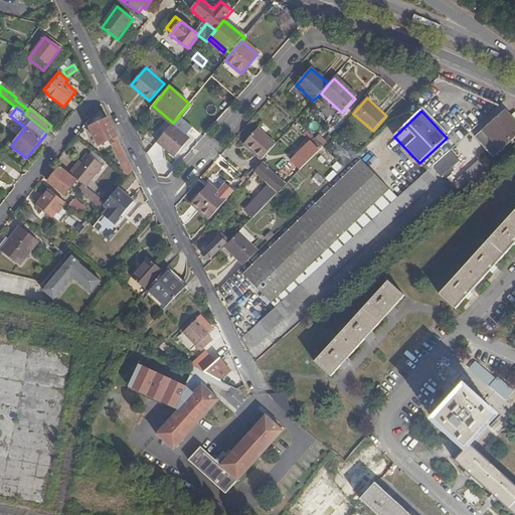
[(514,120),(506,111),(475,138),(494,158),(514,139),(514,120)]
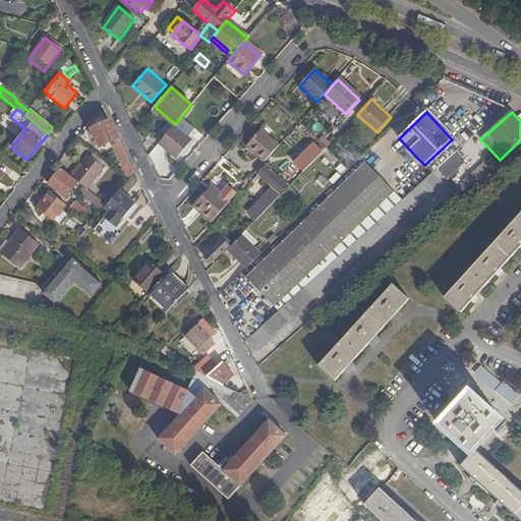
[(129,178),(134,172),(118,138),(110,120),(91,129),(100,148),(114,141),(116,143),(114,145),(129,178)]
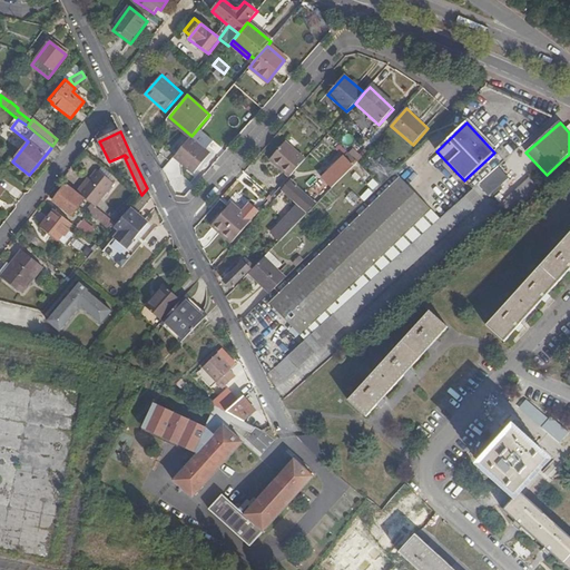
[(493,148),(499,143),(488,131),(482,137),(493,148)]
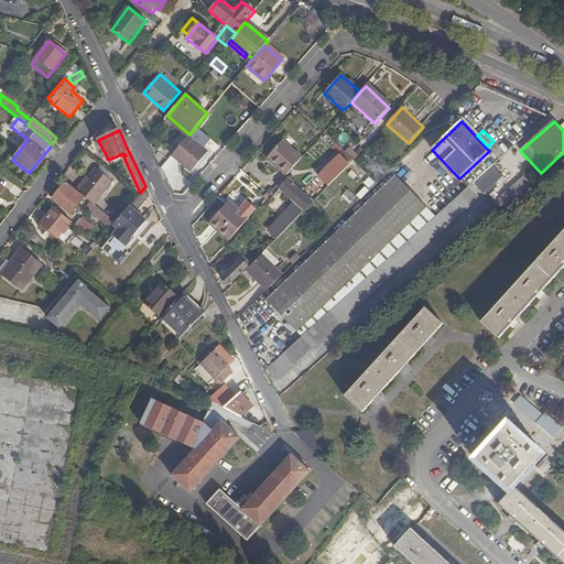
[(188,136),(171,155),(192,172),(208,153),(188,136)]
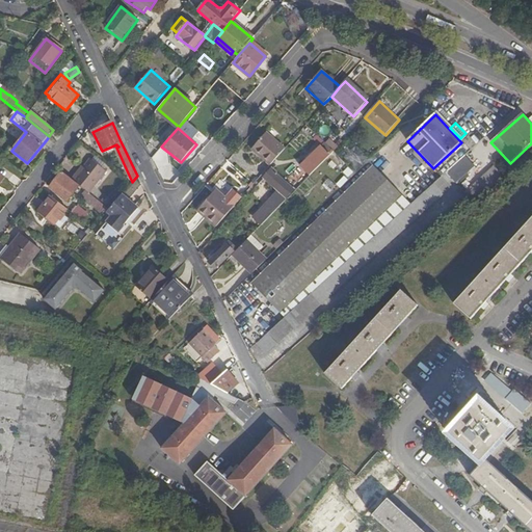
[(251,151),(270,166),(272,164),(286,149),(267,132),(251,151)]
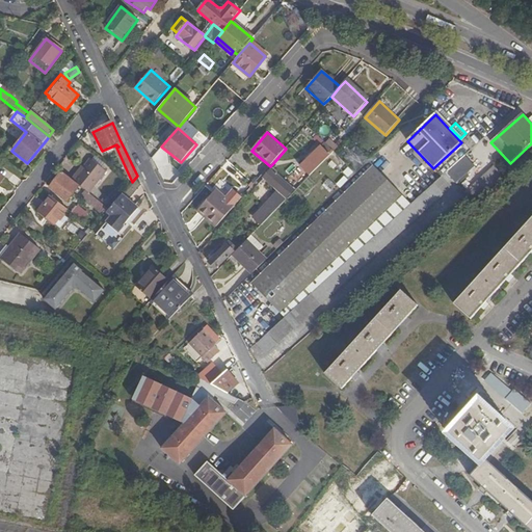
[(337,150),(318,132),(312,138),(321,148),(330,156),(337,150)]
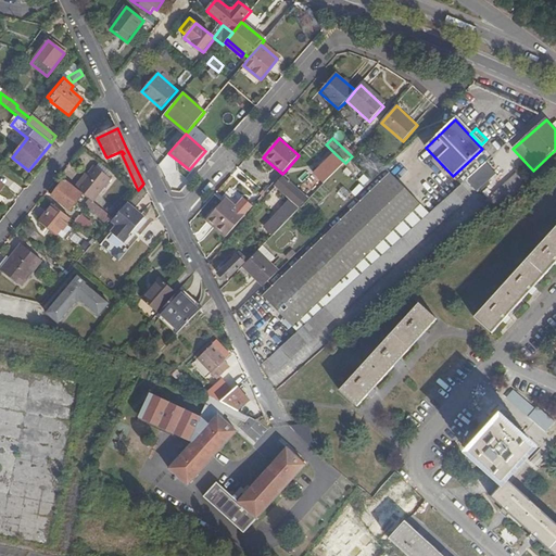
[(316,174),(325,184),(345,163),(336,154),(316,174)]
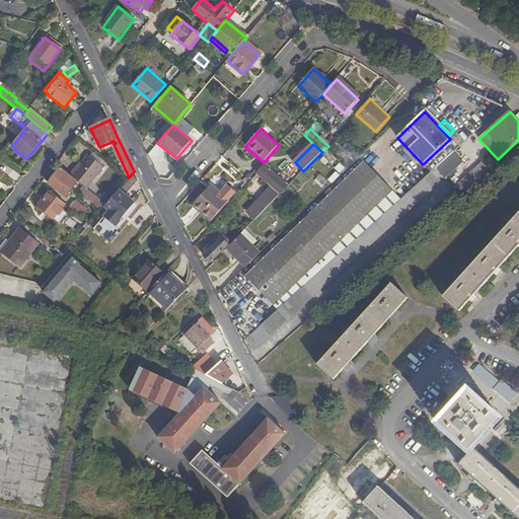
[(94,150),(89,156),(101,166),(106,159),(94,150)]
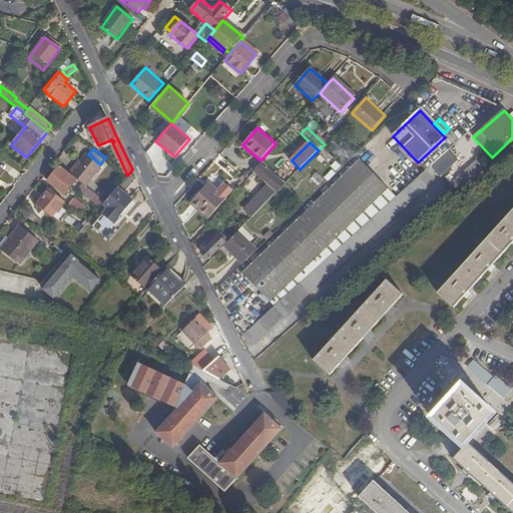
[(457,161),(448,150),(430,166),(440,177),(457,161)]
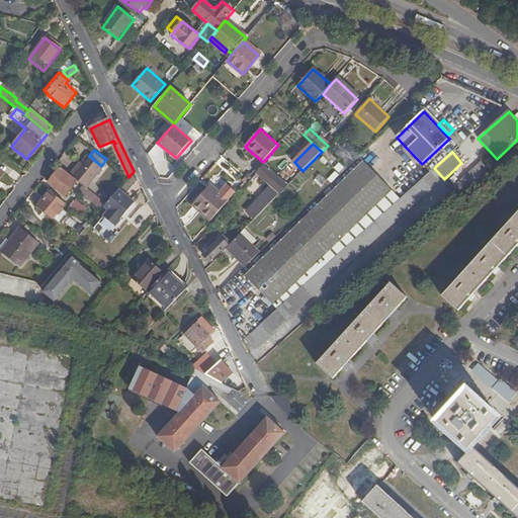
[(77,181),(83,185),(86,188),(103,167),(101,166),(89,156),(88,155),(82,163),(77,170),(75,169),(70,175),(77,181)]
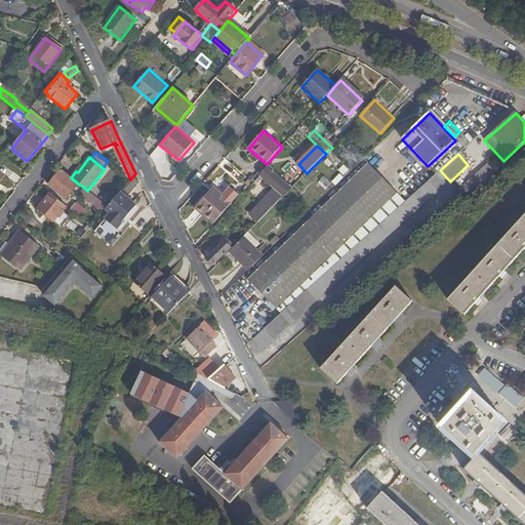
[(397,193),(368,164),(313,218),(249,280),(277,309),(313,275),(397,193)]
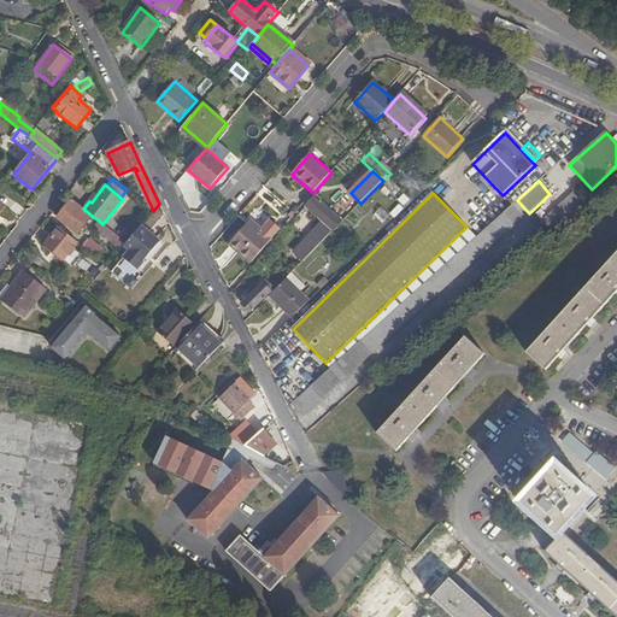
[(550,235),(583,206),(573,194),(540,223),(542,227),(550,235)]
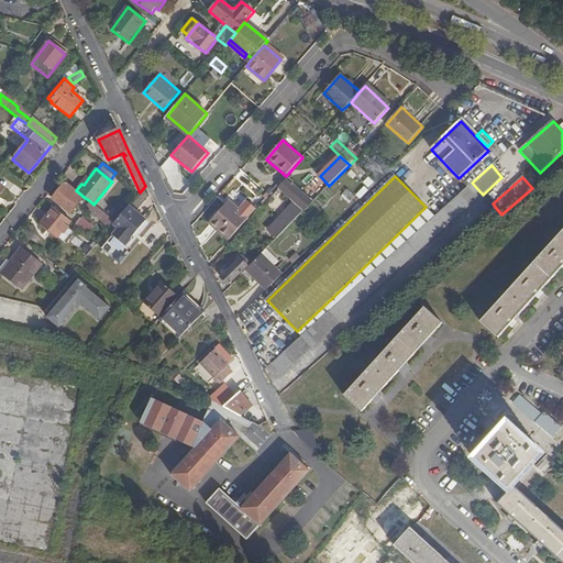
[(277,240),(313,201),(289,179),(280,190),(294,202),(268,231),(277,240)]
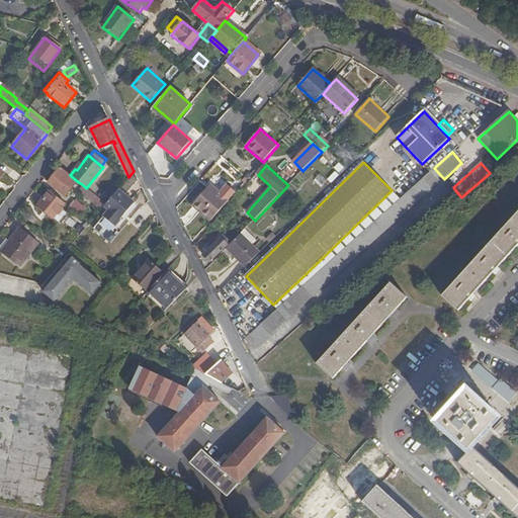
[(70,175),(61,167),(48,183),(65,197),(77,181),(70,175)]
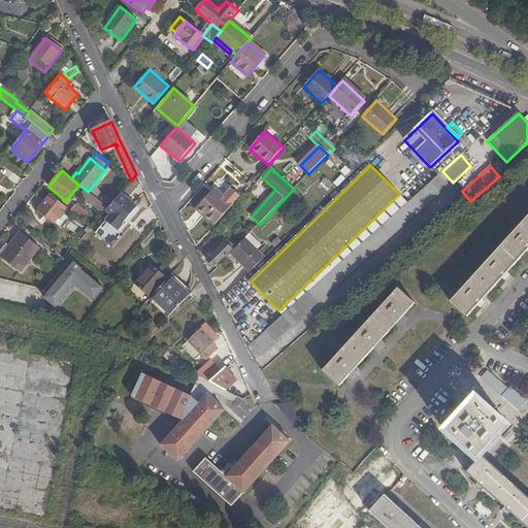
[(453,183),(442,171),(365,240),(307,293),(255,340),(264,352),(453,183)]
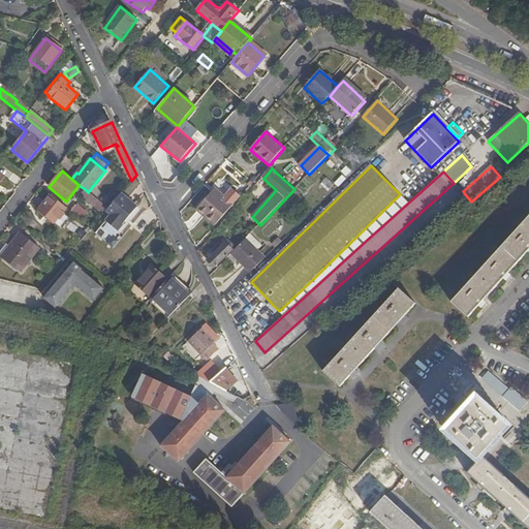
[(105,211),(107,208),(88,192),(85,189),(81,195),(102,214),(105,211)]
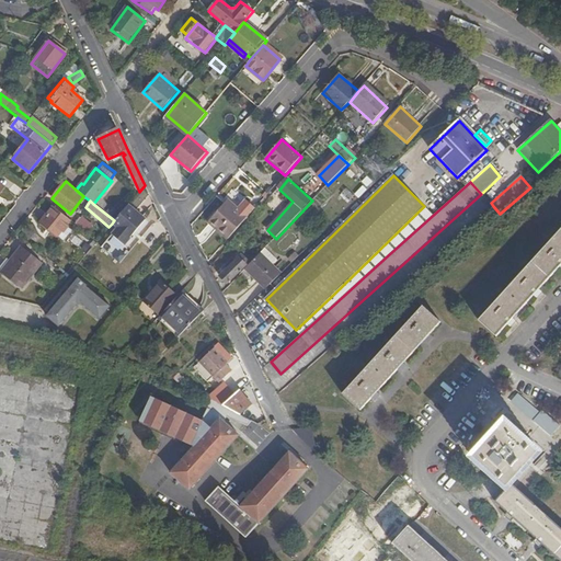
[(209,222),(228,240),(248,218),(228,201),(209,222)]
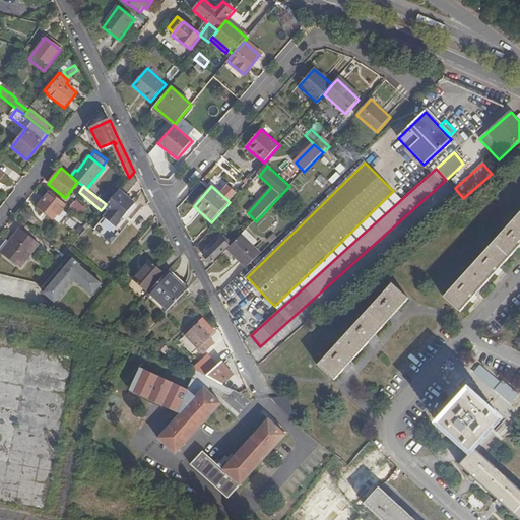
[(133,203),(118,190),(106,204),(104,207),(109,211),(104,217),(110,222),(115,216),(119,220),(133,203)]
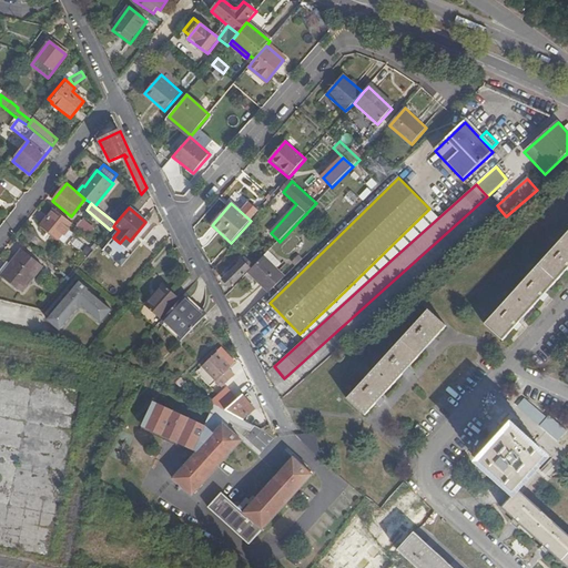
[(72,223),(54,210),(41,225),(66,244),(73,234),(67,229),(72,223)]
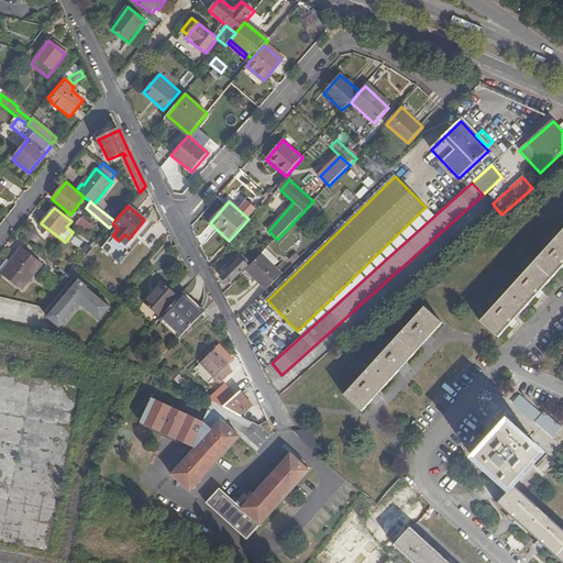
[(111,208),(108,213),(113,219),(118,213),(111,208)]
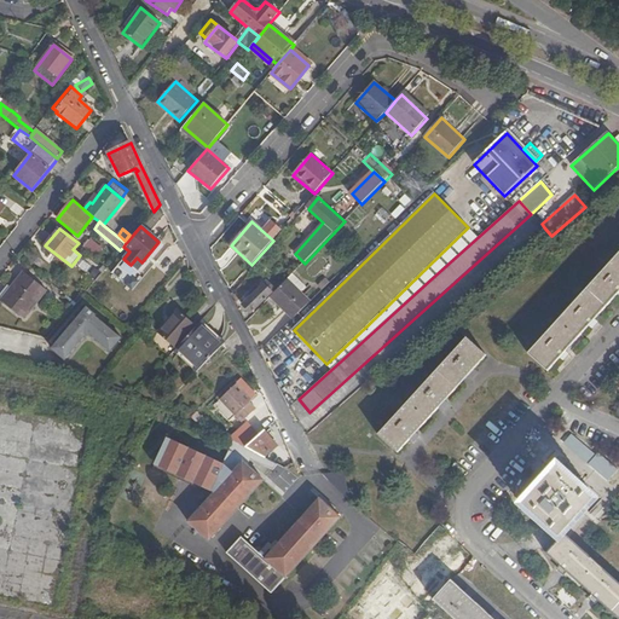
[(84,247),(94,256),(100,250),(88,241),(84,247)]
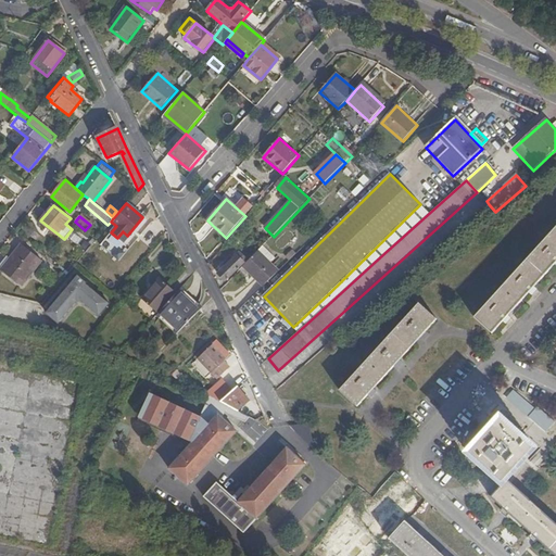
[(555,263),(555,229),(475,318),(492,333),(555,263)]
